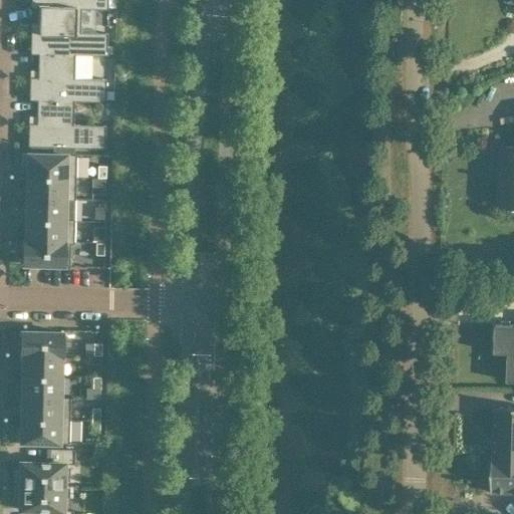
[(107,0),(31,0),(31,7),(40,7),(40,6),(80,7),(80,8),(107,9),(107,0)]
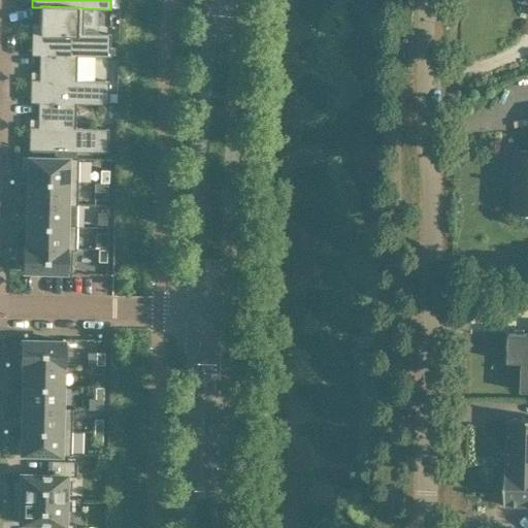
[(32,32),(31,55),(39,55),(39,54),(77,55),(77,56),(109,57),(110,34),(81,33),(83,8),(83,7),(41,6),(41,7),(40,32),(32,32)]
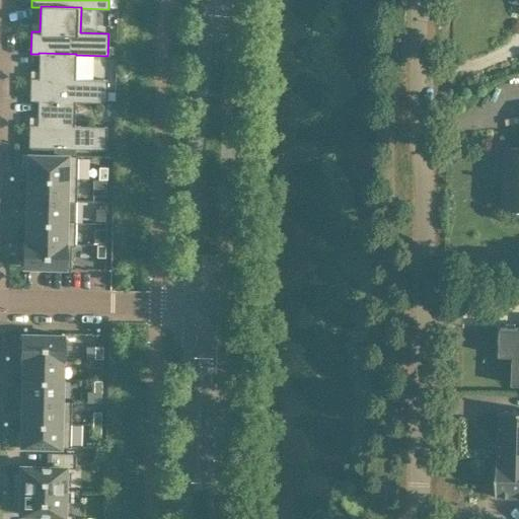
[(107,80),(90,79),(75,79),(76,55),(76,54),(39,53),(39,54),(39,78),(30,78),(29,100),(38,100),(38,99),(74,100),(74,101),(106,102),(107,80)]
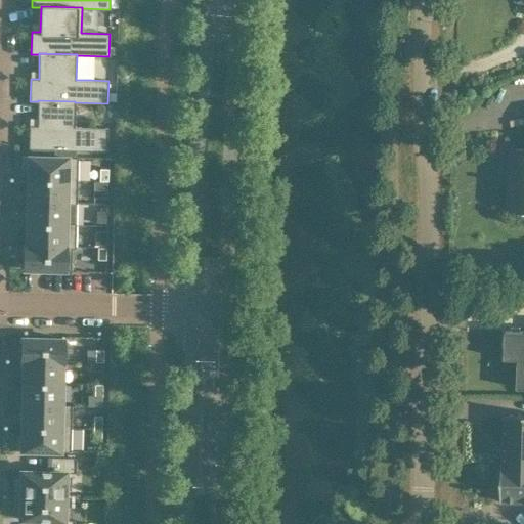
[(30,126),(29,148),(32,148),(31,156),(76,157),(76,149),(106,150),(107,128),(75,127),(75,102),(75,101),(38,100),(38,101),(38,126),(30,126)]
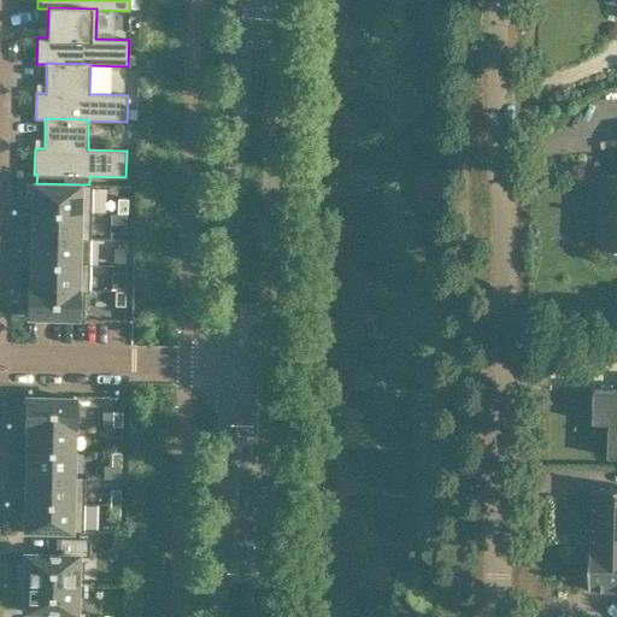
[(616,172),(600,172),(599,244),(616,242),(616,172)]
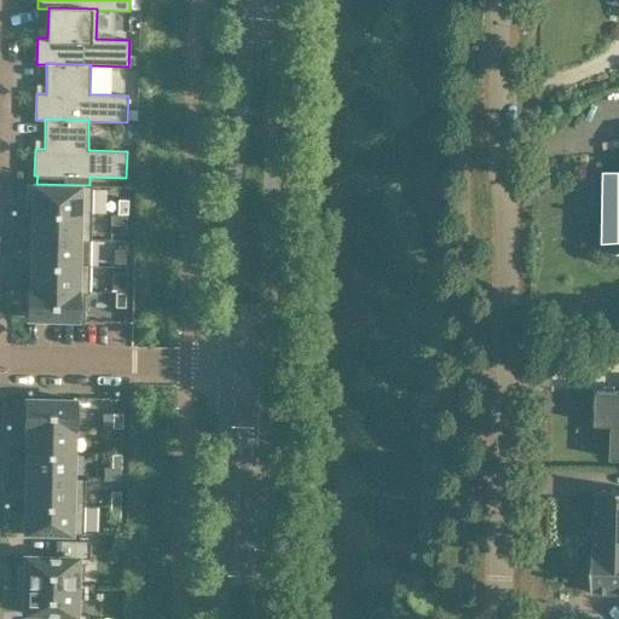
[(33,212),(91,213),(92,185),(90,185),(36,184),(27,184),(27,200),(34,200),(33,212)]
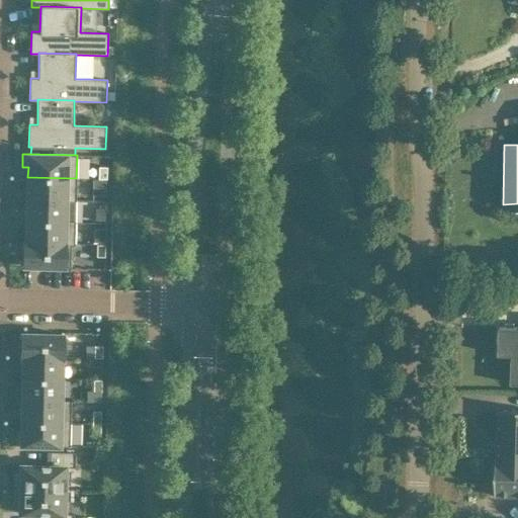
[(98,179),(106,179),(107,167),(98,166),(98,179)]
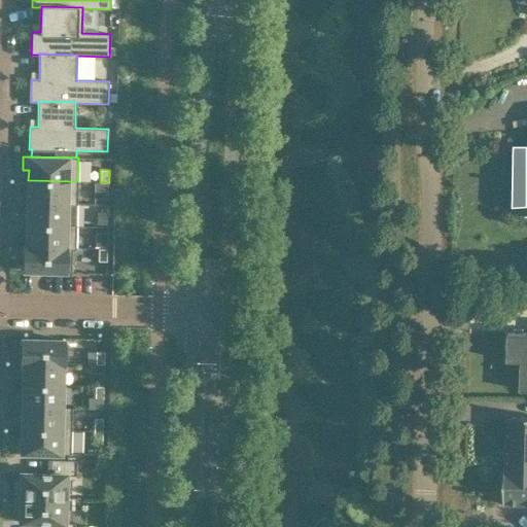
[(28,202),(67,203),(77,204),(77,181),(28,180),(28,202)]
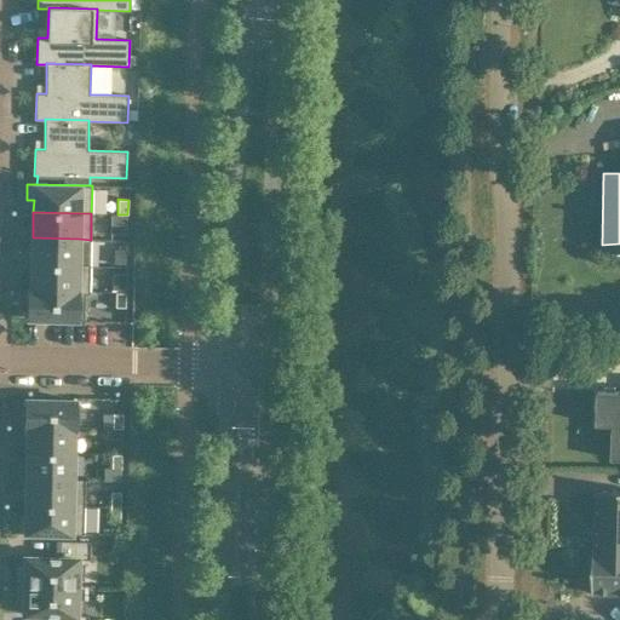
[(113,224),(127,224),(127,214),(118,214),(113,214),(113,224)]
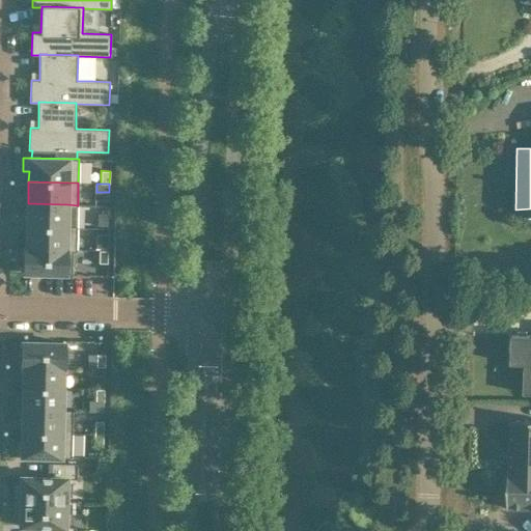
[(27,226),(66,227),(67,204),(28,203),(27,226)]
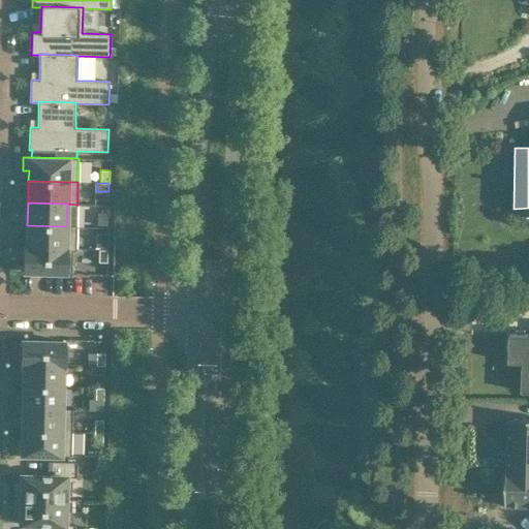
[(107,224),(109,213),(97,213),(96,224),(107,224)]
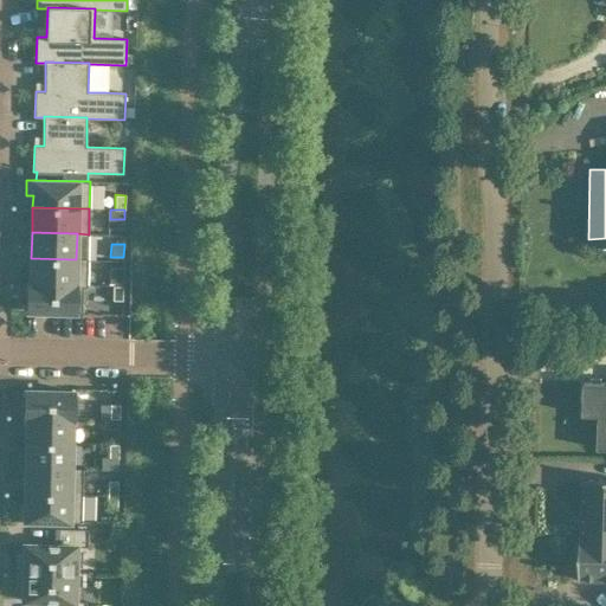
[(31,283),(88,284),(88,259),(76,259),(31,258),(31,283)]
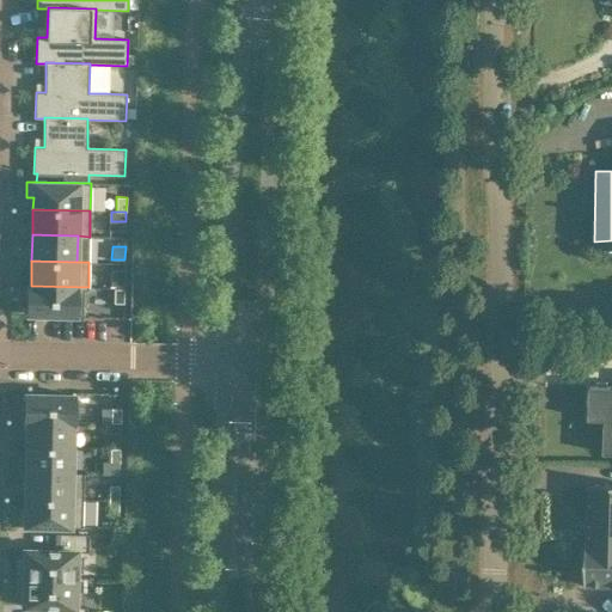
[(114,285),(124,286),(124,271),(114,270),(114,285)]
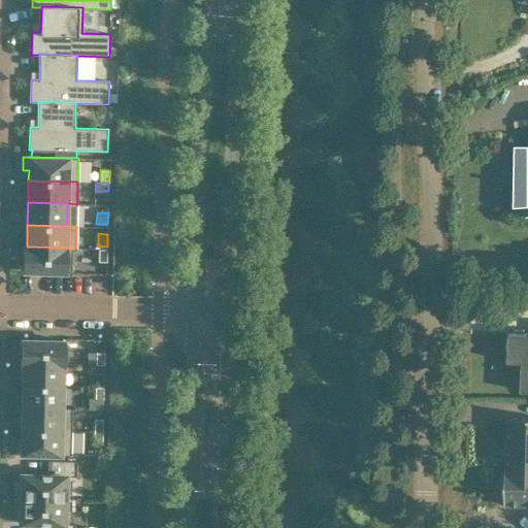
[(76,248),(27,246),(25,246),(24,270),(71,271),(72,250),(76,250),(76,248)]
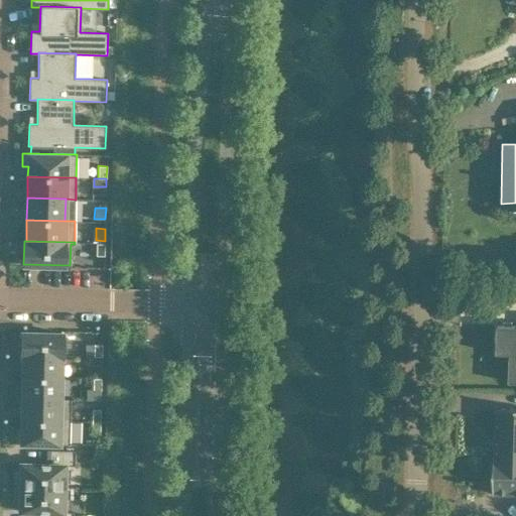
[(96,255),(104,256),(105,243),(97,243),(96,255)]
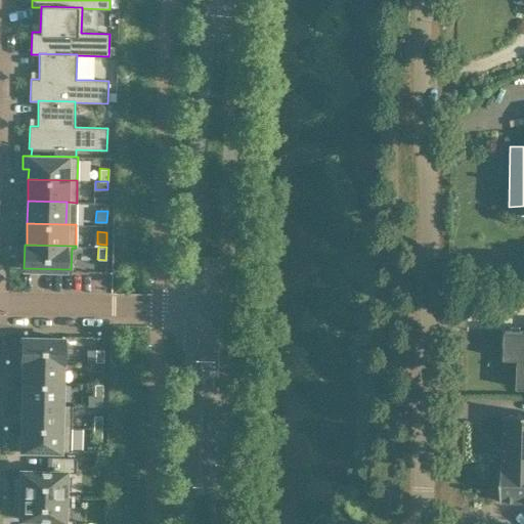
[(523,332),(506,332),(505,359),(518,359),(518,387),(523,387),(523,332)]
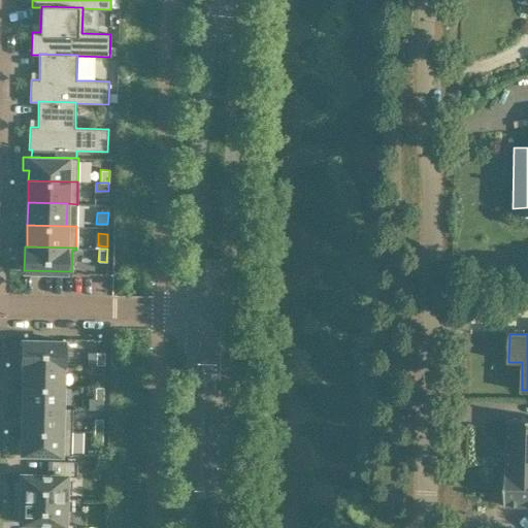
[(22,363),(63,364),(64,340),(22,339),(22,363)]
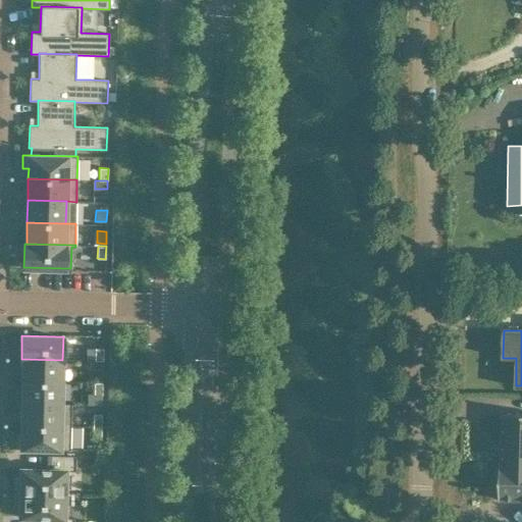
[(95,361),(103,361),(103,349),(95,348),(95,361)]
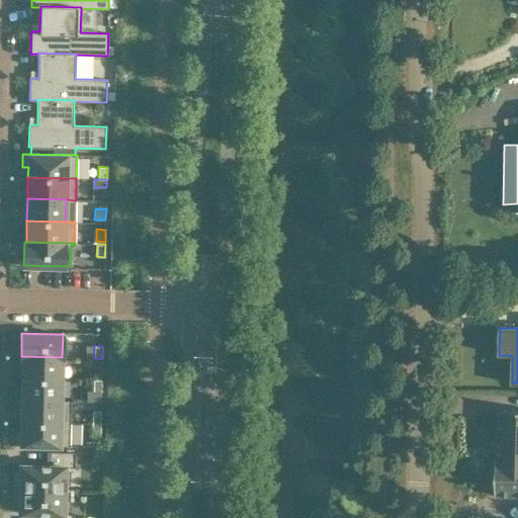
[(22,378),(61,379),(62,358),(62,357),(21,356),(21,357),(23,357),(22,378)]
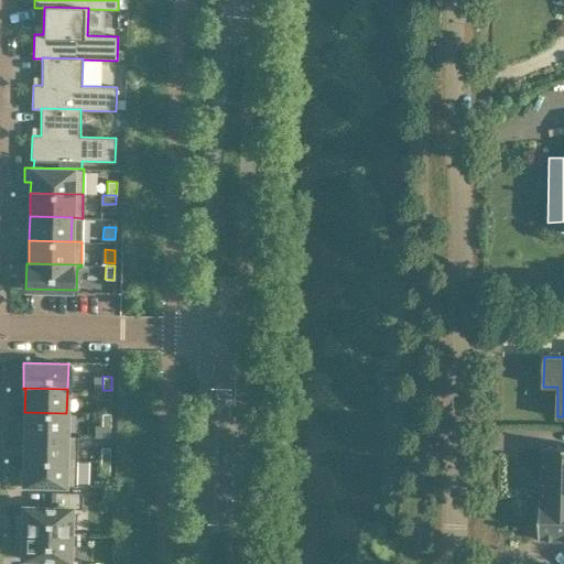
[(97,413),(110,413),(111,400),(102,400),(98,404),(97,413)]
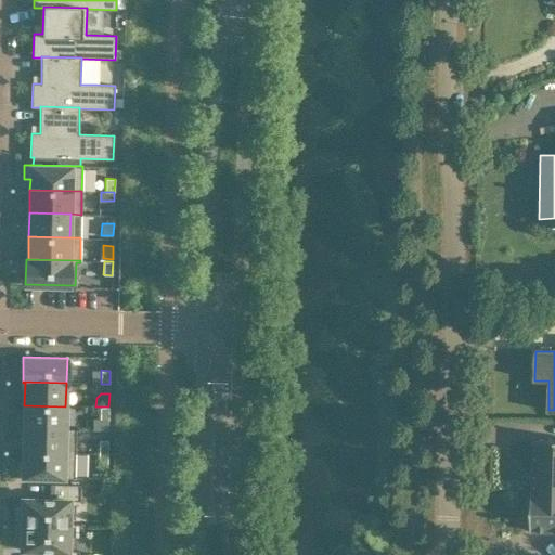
[(24,428),(76,429),(76,428),(65,428),(65,407),(24,405),(24,428)]
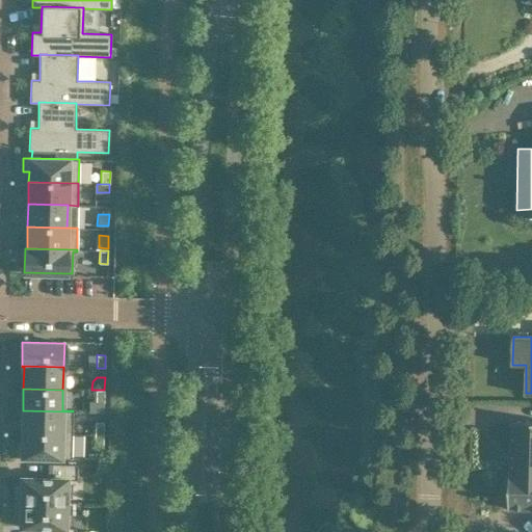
[(96,402),(104,402),(104,390),(96,390),(96,402)]
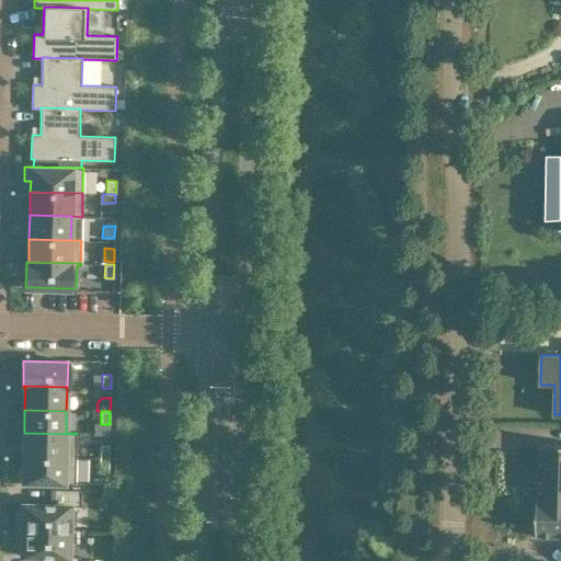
[(24,433),(23,457),(76,458),(77,434),(24,433)]
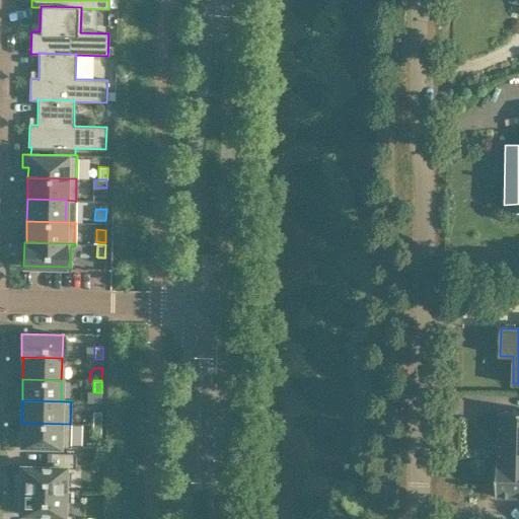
[(497,459),(518,459),(518,411),(500,411),(499,458),(497,458),(497,459)]
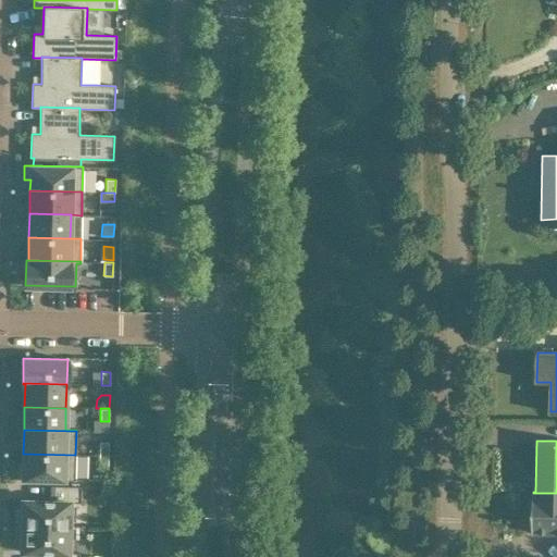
[(108,456),(109,442),(99,442),(99,456),(108,456)]
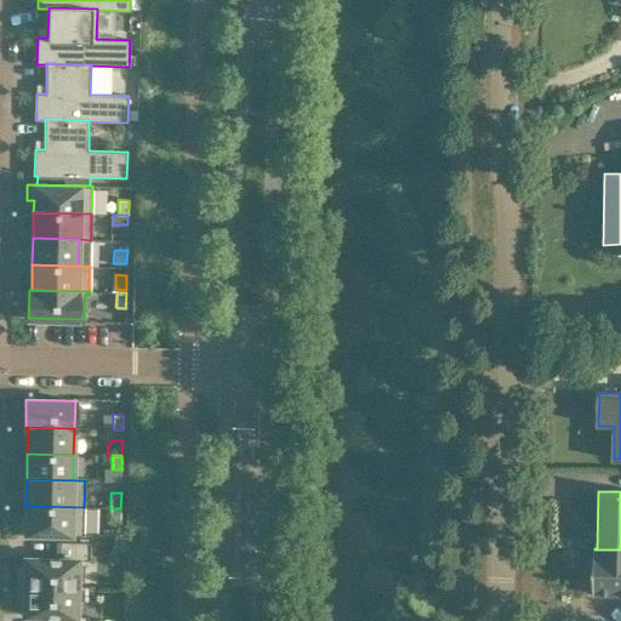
[(26,506),(26,517),(18,517),(18,533),(84,534),(84,507),(26,506)]
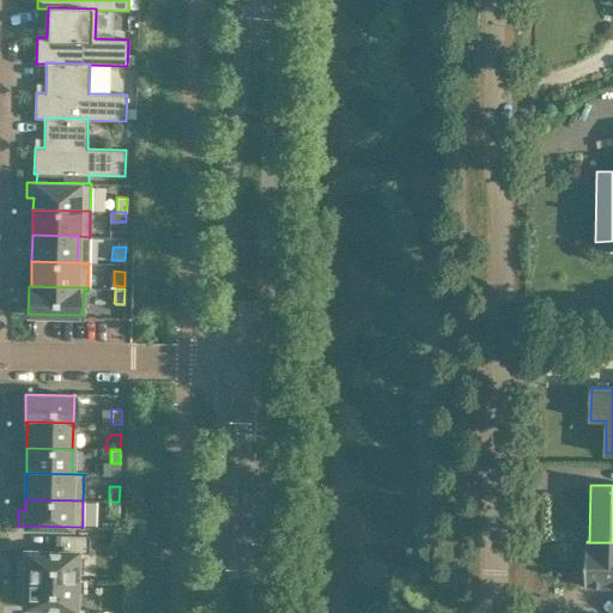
[(109,502),(109,515),(119,516),(119,502),(109,502)]
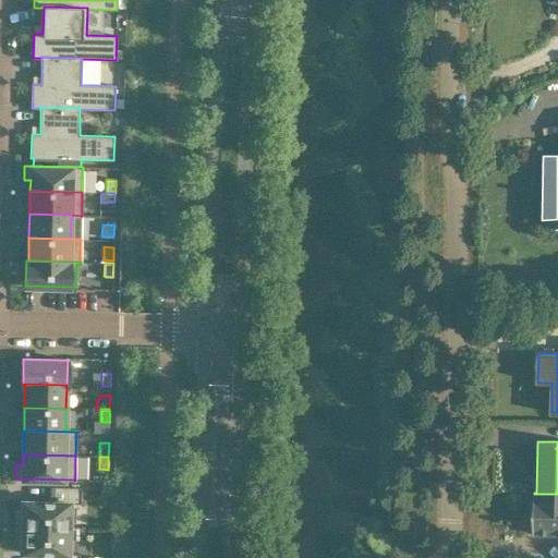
[(16,510),(16,526),(70,528),(70,502),(81,502),(81,487),(50,486),(49,501),(22,500),(22,511),(16,510)]
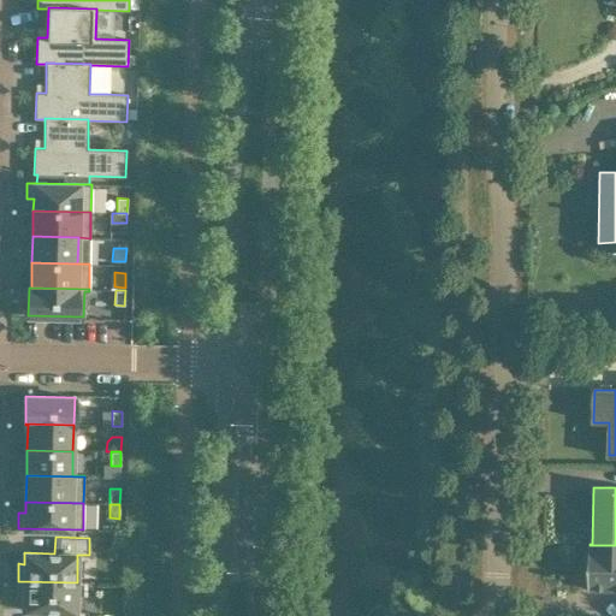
[(615,545),(590,545),(588,590),(615,590),(615,545)]
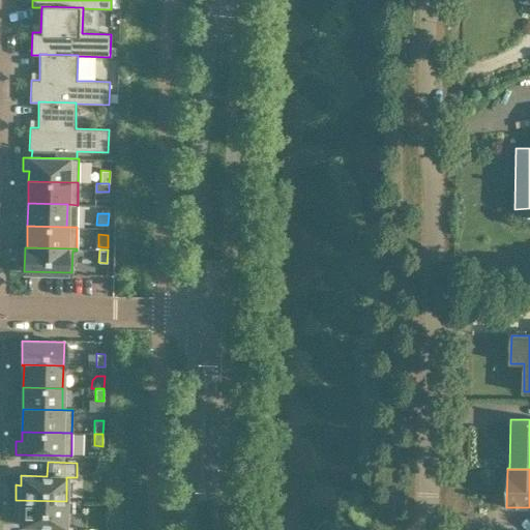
[(50,529),(75,529),(76,526),(65,525),(66,501),(16,500),(15,514),(20,514),(20,525),(50,525),(50,529)]
